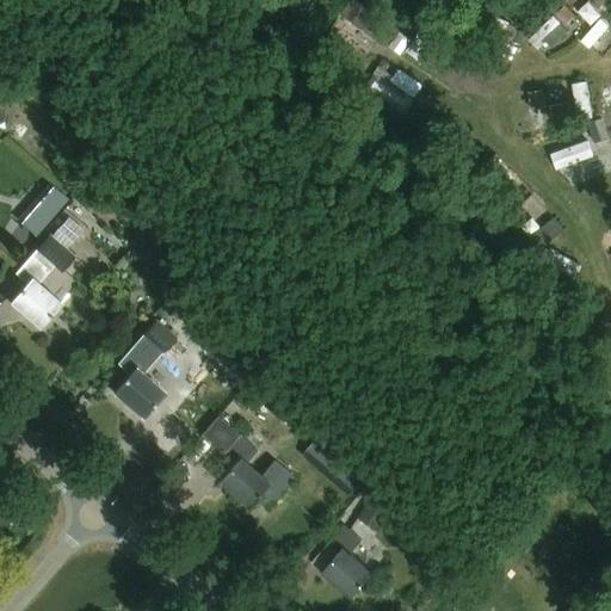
[(531,110),(545,107),(543,90),(528,92),(531,110)]
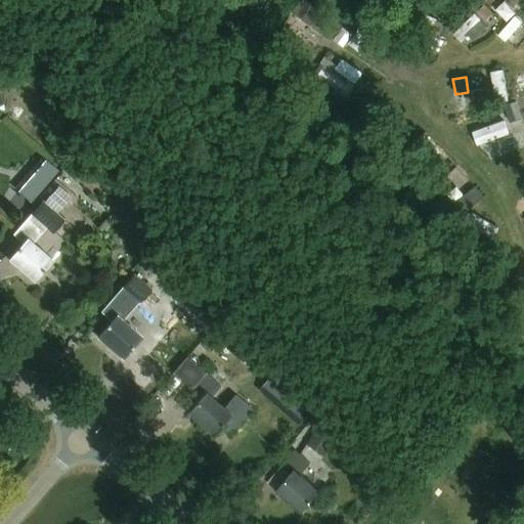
[(23,243),(7,260),(32,280),(50,259),(32,243),(44,228),(53,235),(67,220),(59,214),(72,199),(58,187),(46,202),(43,199),(27,218),(13,234),(23,243)]
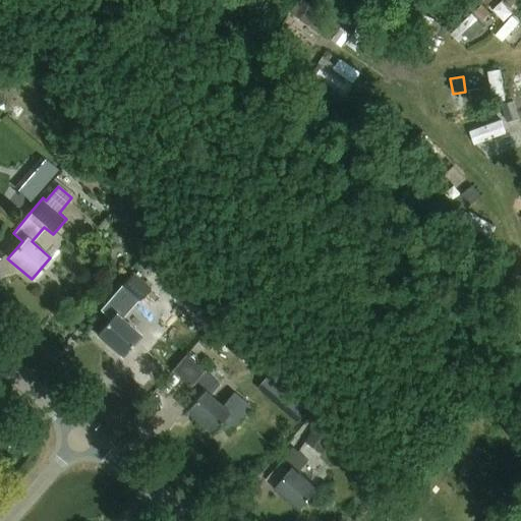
[(139,299),(151,287),(133,272),(101,309),(110,317),(96,333),(120,354),(137,334),(119,317),(129,305),(131,307),(138,298),(139,299)]
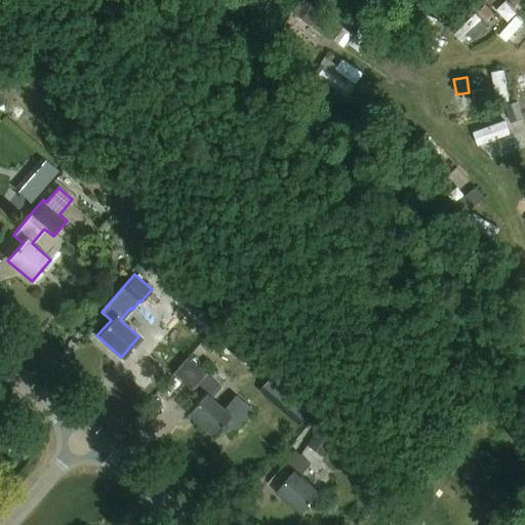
[(199,399),(187,413),(211,434),(216,428),(231,440),(254,414),(235,397),(225,408),(212,398),(221,387),(205,373),(190,391),(199,399)]
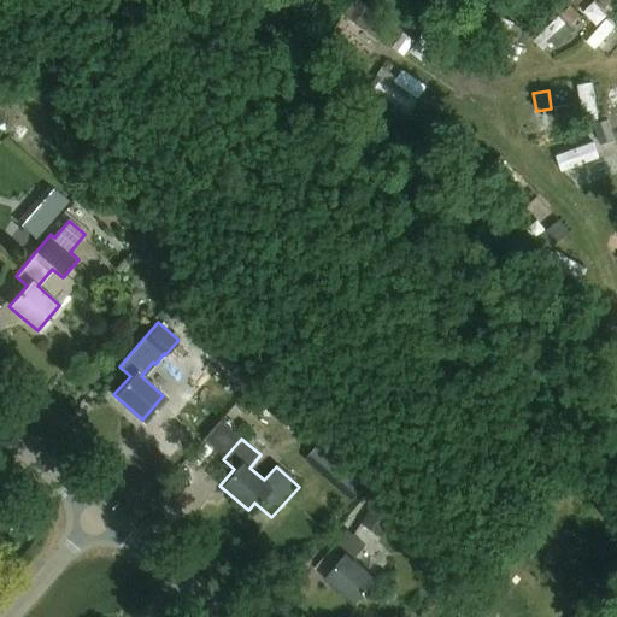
[(371,507),(365,524),(386,533),(393,516),(371,507)]
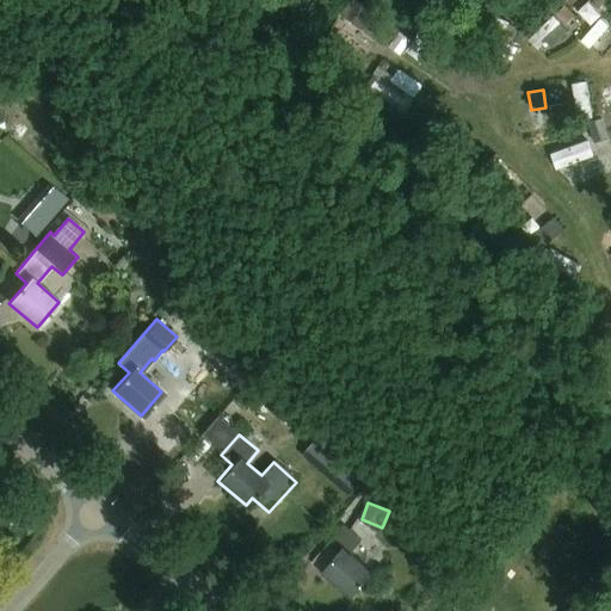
[(352,598),(372,574),(349,554),(360,538),(345,525),(326,548),(335,555),(322,572),(352,598)]
